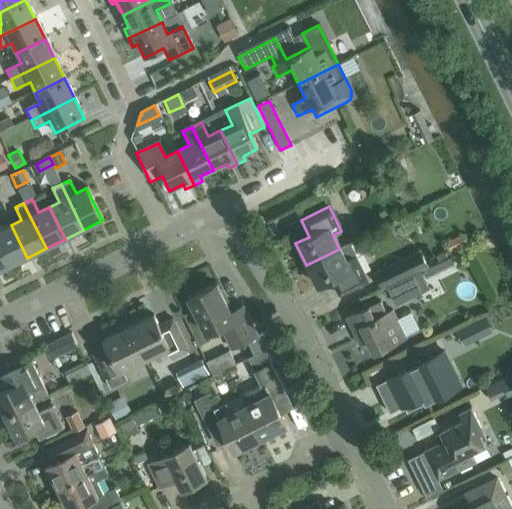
[(27,258),(11,225),(1,230),(0,227),(0,249),(9,267),(27,258)]
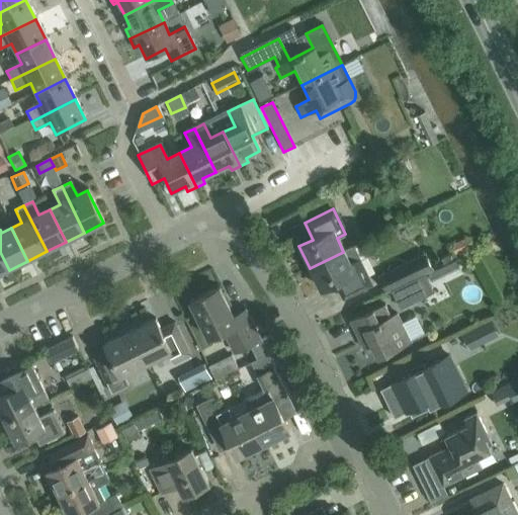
[(455,258),(473,250),(468,239),(450,247),(455,258)]
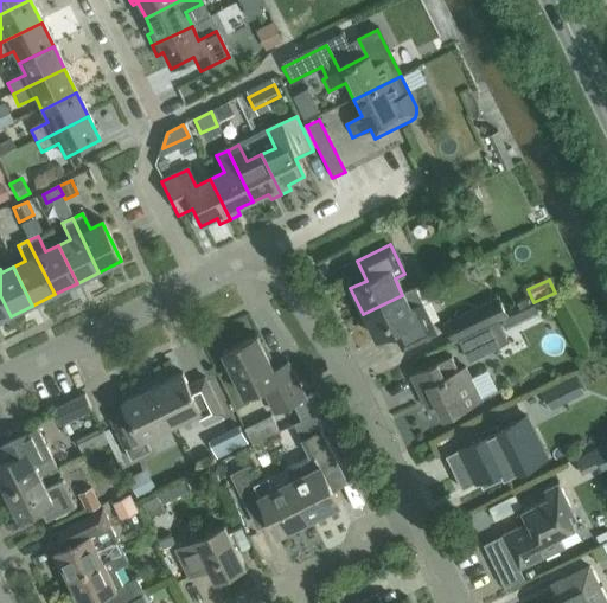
[(413,290),(402,295),(363,314),(375,339),(391,331),(402,352),(435,335),(413,290)]
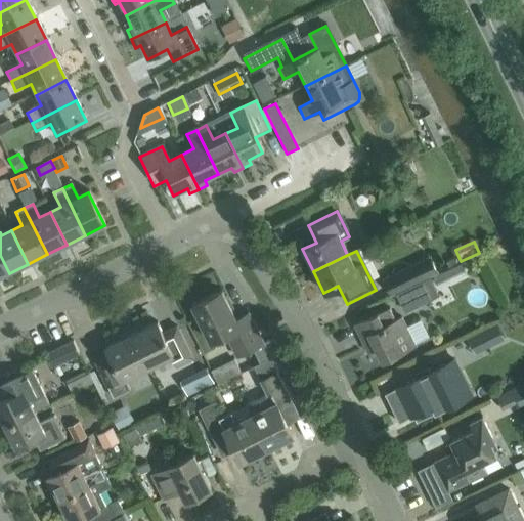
[(0,277),(9,273),(0,255),(0,277)]
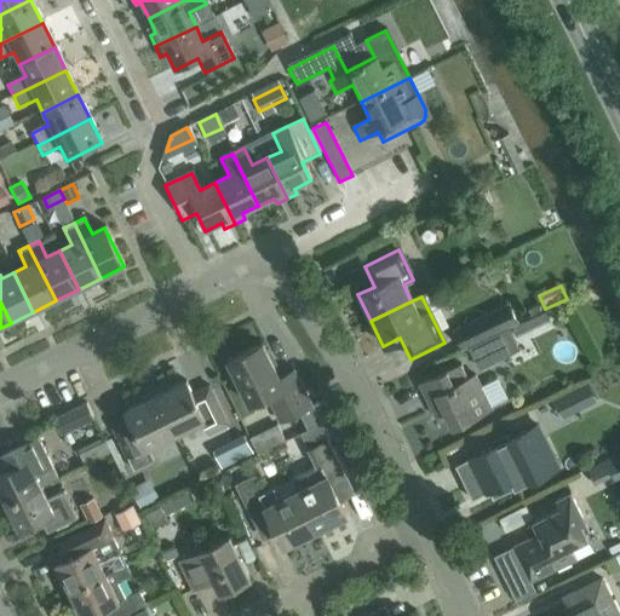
[(510,305),(460,328),(452,333),(461,351),(488,338),(511,327),(518,323),(510,305)]
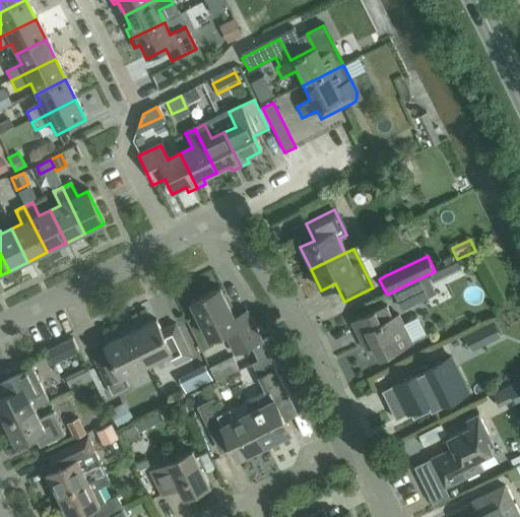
[(259,343),(261,342),(248,316),(235,322),(219,289),(190,304),(208,340),(223,333),(235,356),(251,347),(259,343)]
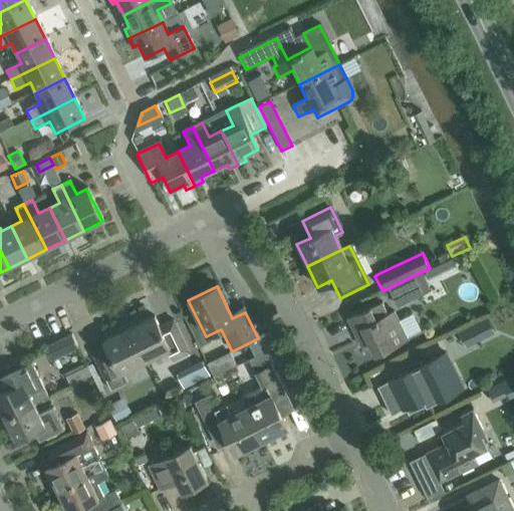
[(372,355),(406,339),(393,312),(387,315),(380,303),(346,320),(356,340),(364,337),(372,355)]
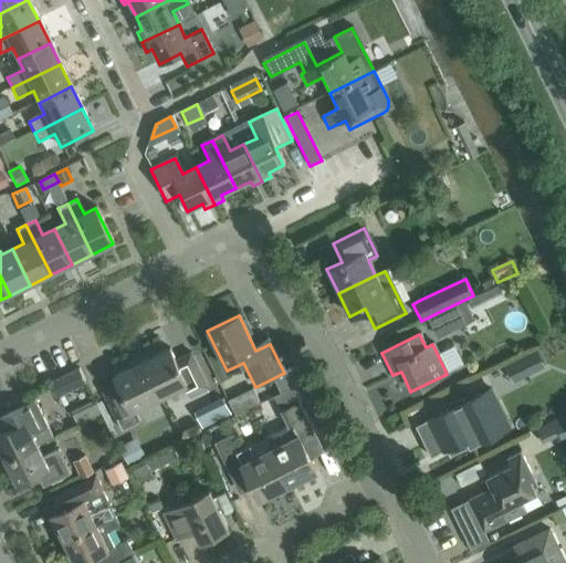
[(142,364),(158,398),(184,386),(189,398),(207,388),(190,354),(175,362),(168,350),(142,364)]
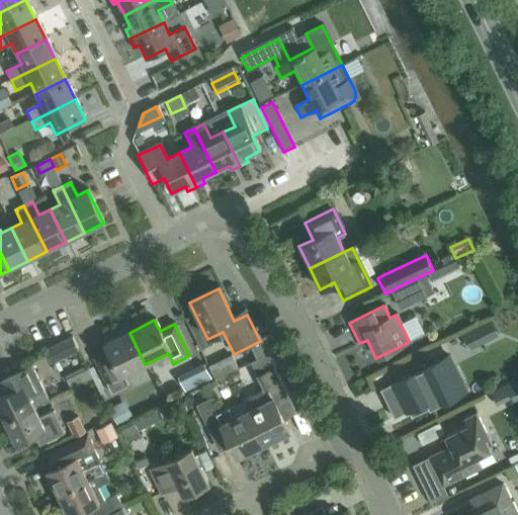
[(493,326),(477,334),(483,347),(500,338),(493,326)]
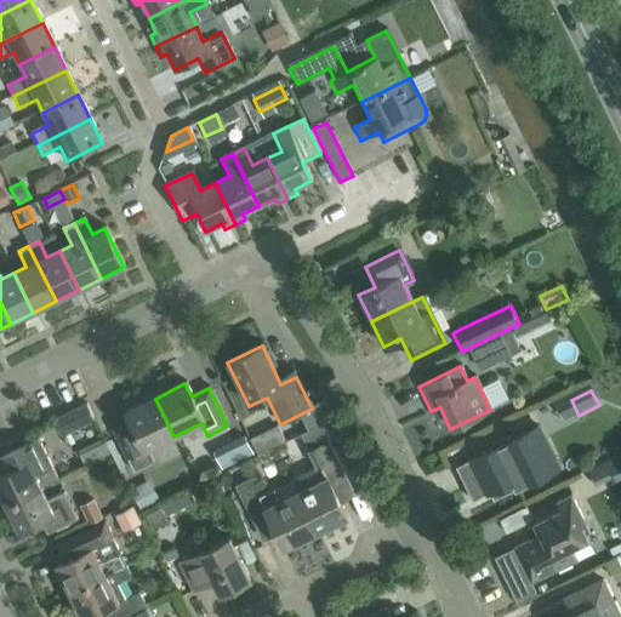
[(174,436),(155,399),(124,413),(129,422),(113,430),(134,473),(153,462),(147,450),(174,436)]
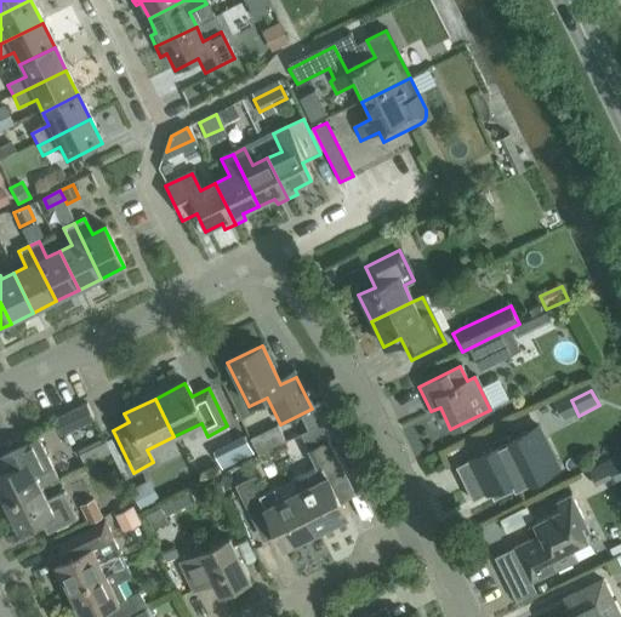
[(547,434),(579,421),(570,399),(537,412),(547,434)]
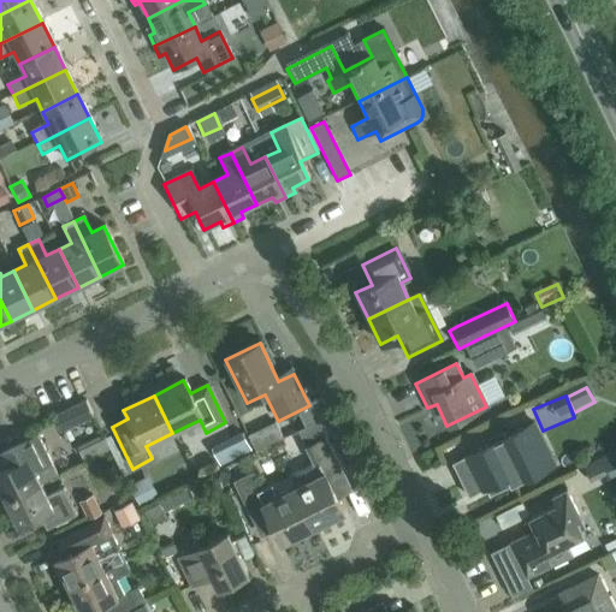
[(307,406),(297,411),(298,415),(306,428),(330,416),(321,399),(309,405),(307,406)]
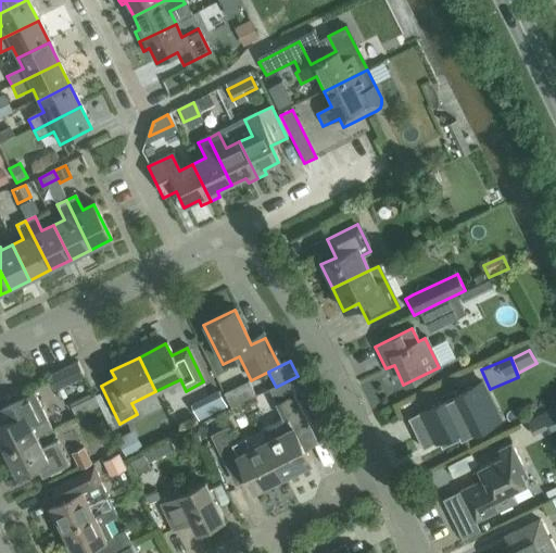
[(51,376),(59,391),(84,378),(77,363),(51,376)]
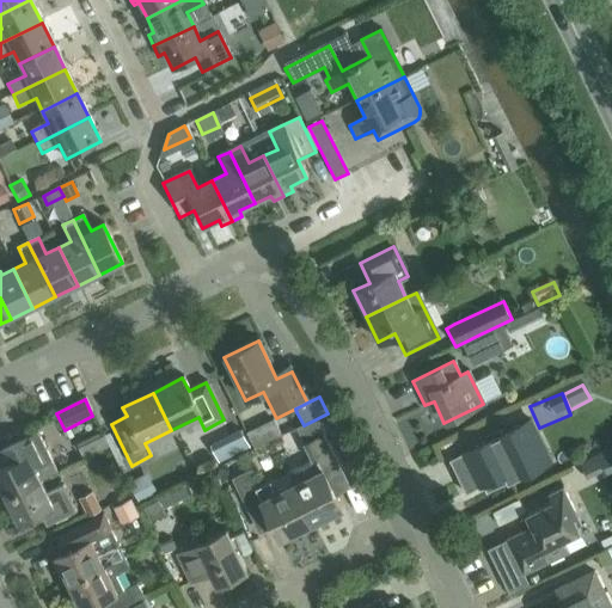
[(314,422),(322,436),(336,429),(329,415),(314,422)]
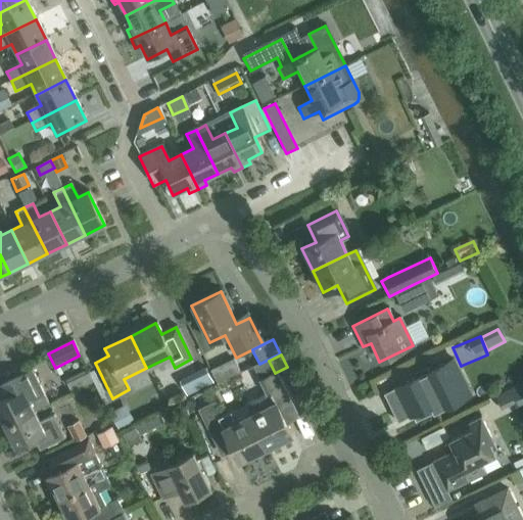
[(432,413),(469,395),(448,355),(441,359),(444,364),(427,372),(425,367),(413,373),(415,378),(382,395),(396,424),(429,407),(432,413)]
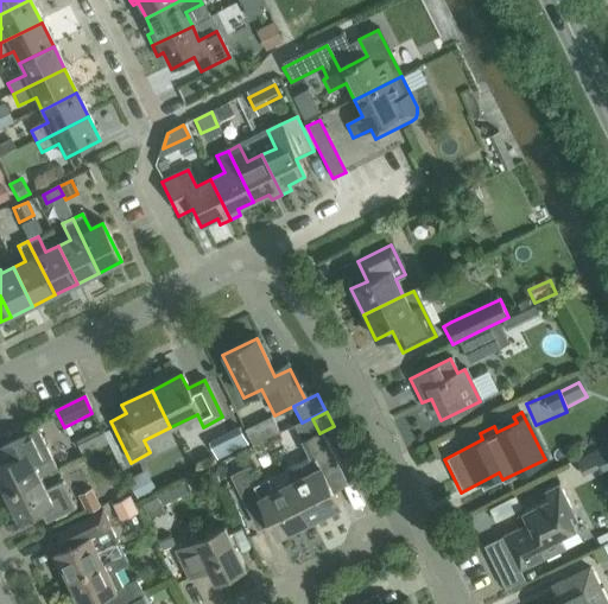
[(0,449),(0,463),(1,465),(0,465),(0,483),(6,495),(39,478),(56,470),(37,431),(0,449)]
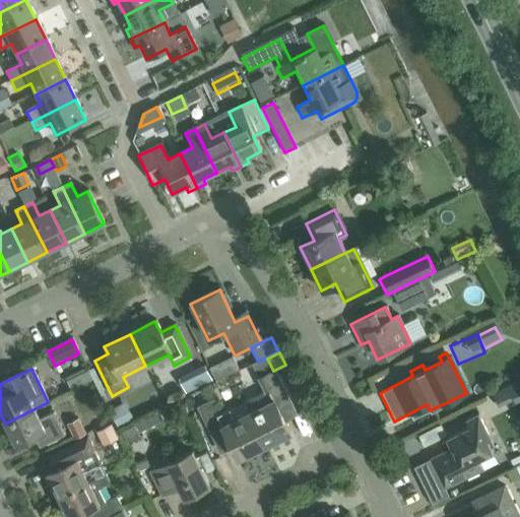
[(248,413),(263,447),(290,434),(277,406),(288,400),(273,371),(259,378),(265,392),(256,397),(261,407),(248,413)]
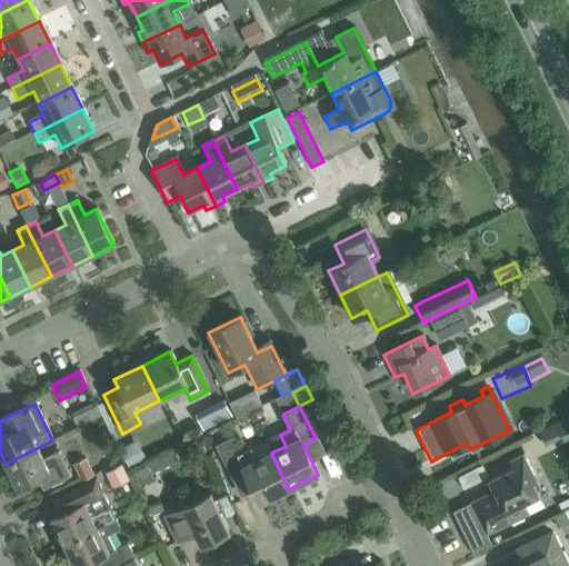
[(76,421),(79,434),(99,428),(96,416),(76,421)]
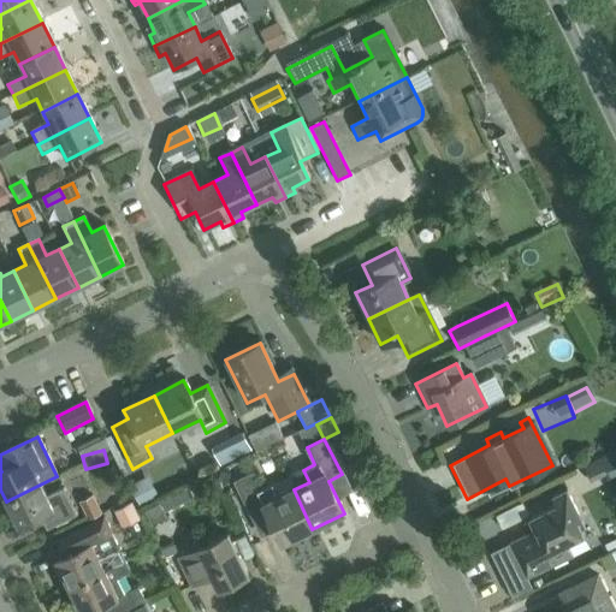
[(220,474),(218,482),(227,485),(230,476),(220,474)]
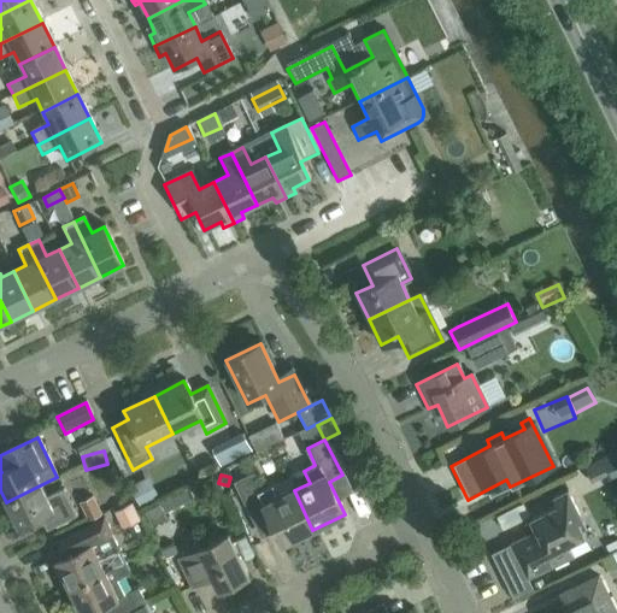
[(262,491),(253,475),(235,484),(253,519),(265,513),(281,546),(312,530),(294,490),(278,499),(272,487),(262,491)]
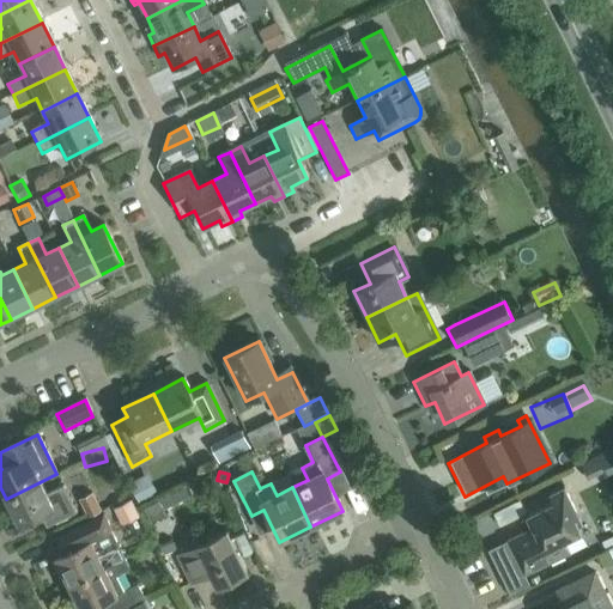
[(46,495),(40,482),(6,499),(18,525),(40,515),(47,529),(77,513),(64,486),(46,495)]
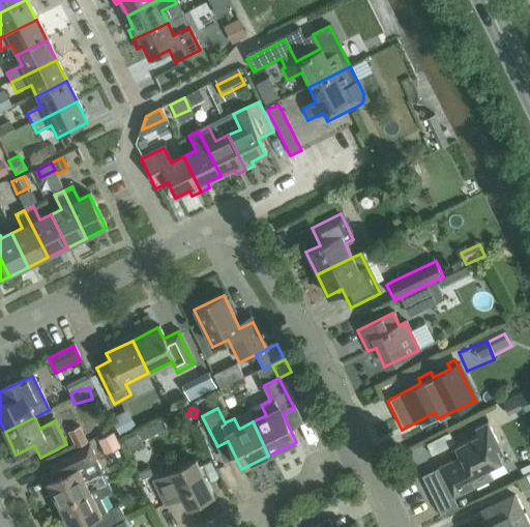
[(119,442),(137,435),(129,417),(112,423),(119,442)]
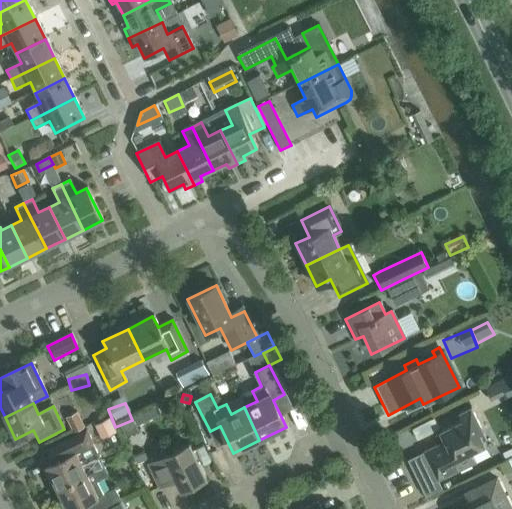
[(470,453),(484,446),(478,434),(481,432),(470,409),(457,414),(460,420),(439,431),(444,441),(422,452),(436,481),(474,463),(470,453)]
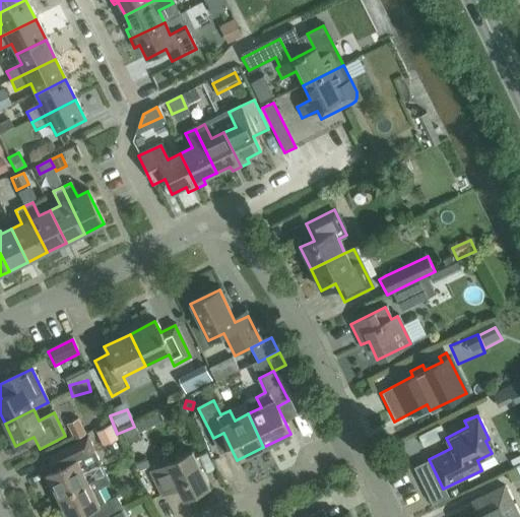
[(66,425),(74,441),(85,435),(78,419),(66,425)]
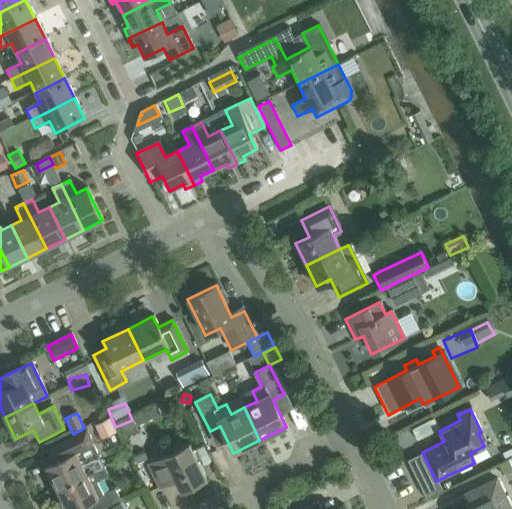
[(98,448),(117,437),(109,422),(90,433),(98,448)]
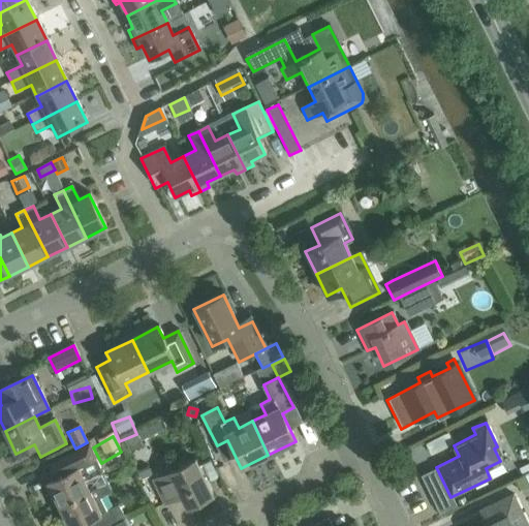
[(59,506),(106,483),(101,472),(95,460),(89,446),(56,462),(62,475),(48,483),(59,506)]
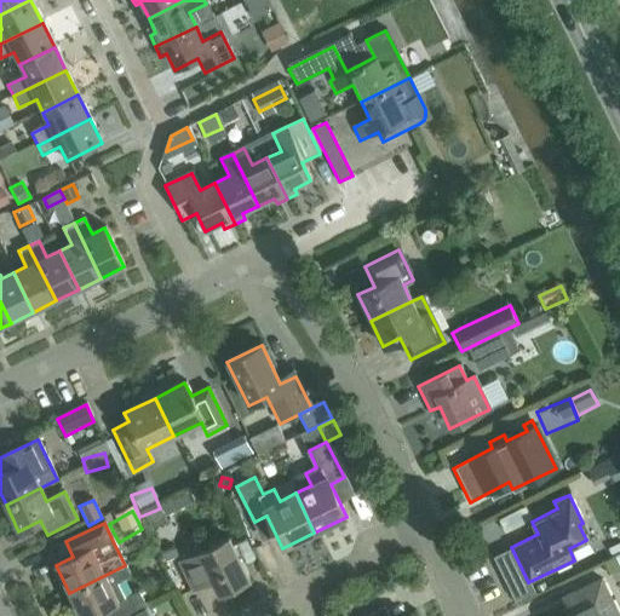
[(219,594),(248,581),(228,539),(178,563),(193,591),(212,581),(219,594)]
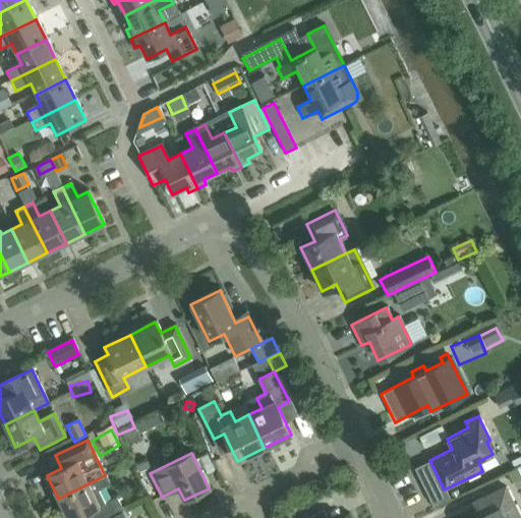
[(88,513),(90,517),(109,517),(123,511),(116,498),(105,504),(99,492),(110,485),(105,475),(58,499),(59,500),(58,500),(63,511),(64,511),(67,517),(78,517),(88,513)]
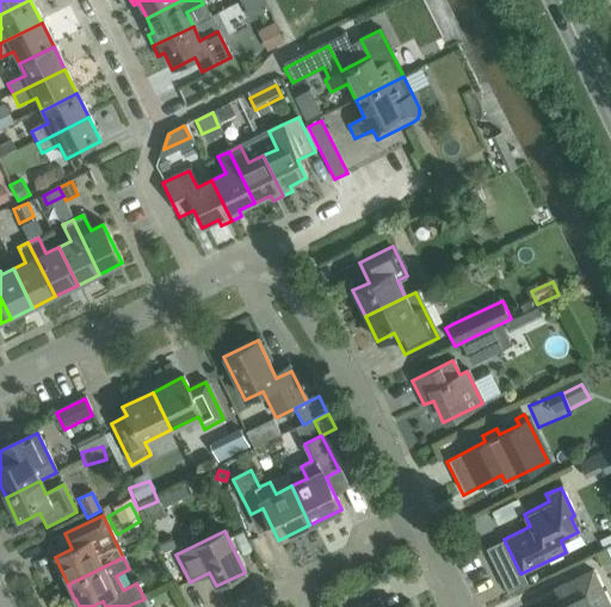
[(609,606),(592,571),(554,590),(562,606),(609,606)]
